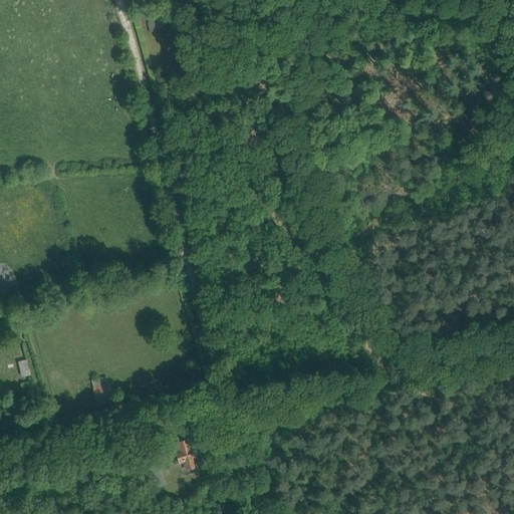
[(149,22),(151,32),(167,28),(165,18),(149,22)]
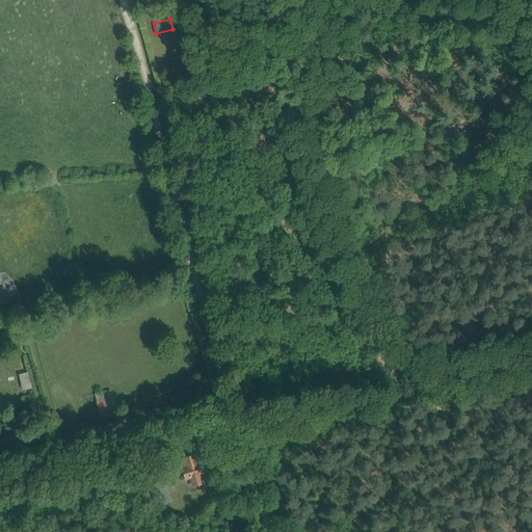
[(22,391),(31,388),(27,372),(17,374),(22,391)]
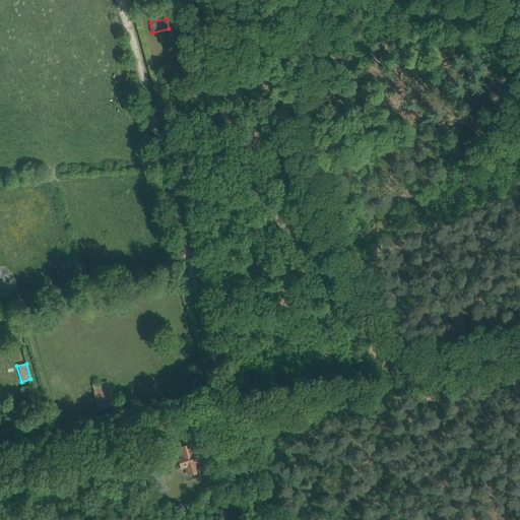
[(92,385),(96,405),(113,401),(109,382),(92,385)]
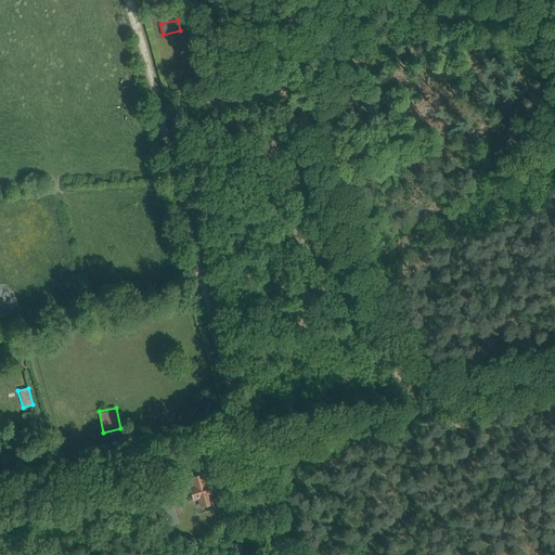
[(199,498),(202,507),(211,504),(208,494),(213,493),(209,482),(205,483),(203,475),(192,477),(195,487),(191,488),(194,499),(199,498)]
